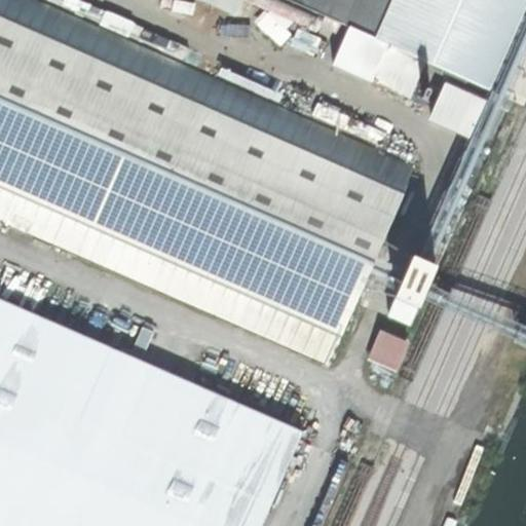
[(0,0),(0,221),(328,366),(416,166),(35,0),(0,0)]
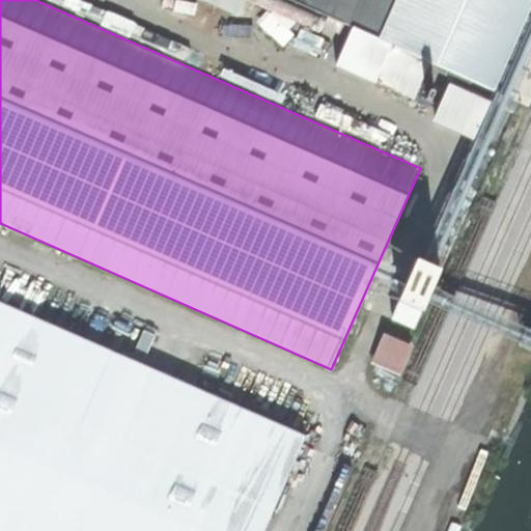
[(327,22),(278,0),(246,0),(320,33),(324,27),(327,22)]
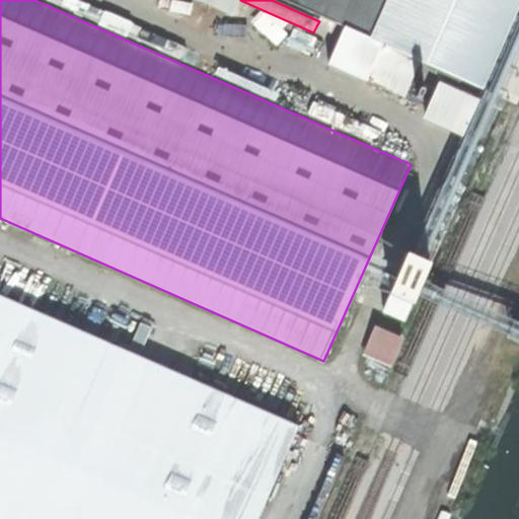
[(373,41),(390,0),(282,0),(321,17),(345,28),(373,41)]
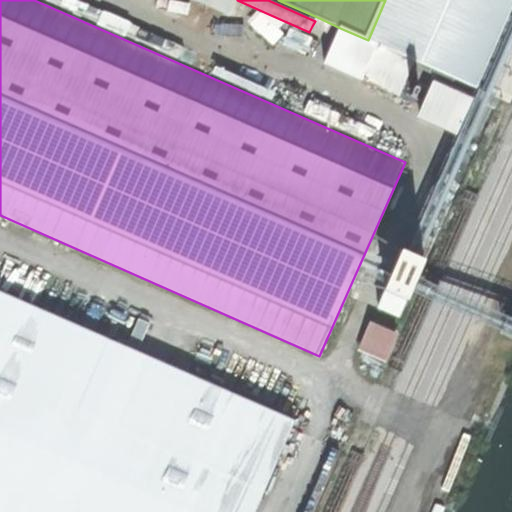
[(385,0),(368,40),(414,61),(473,86),(511,0),(385,0)]
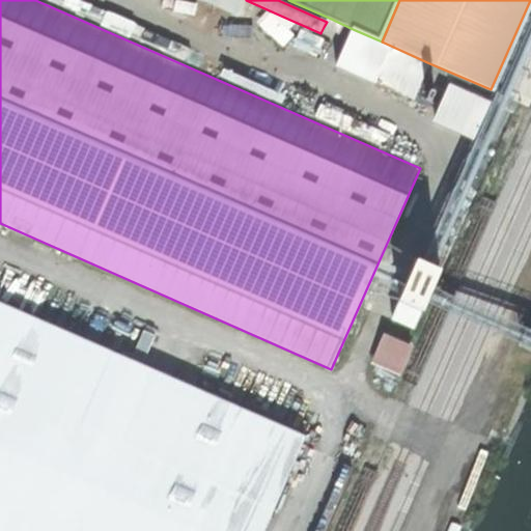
[(319,37),(244,3),(238,17),(314,50),(319,37)]
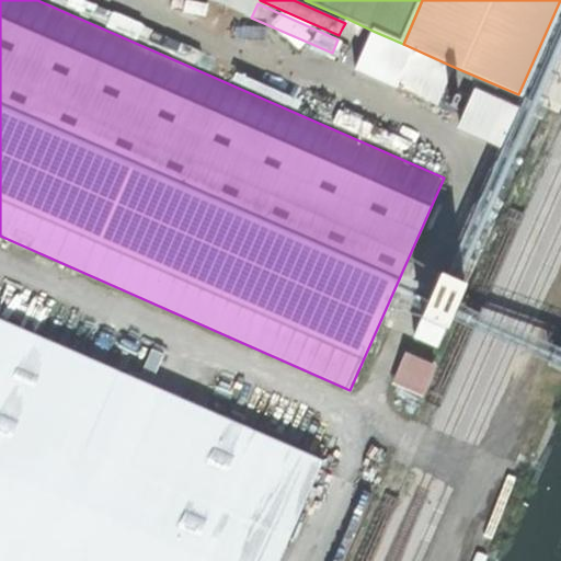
[(345,23),(342,29),(367,41),(373,31),(347,19),(345,23)]
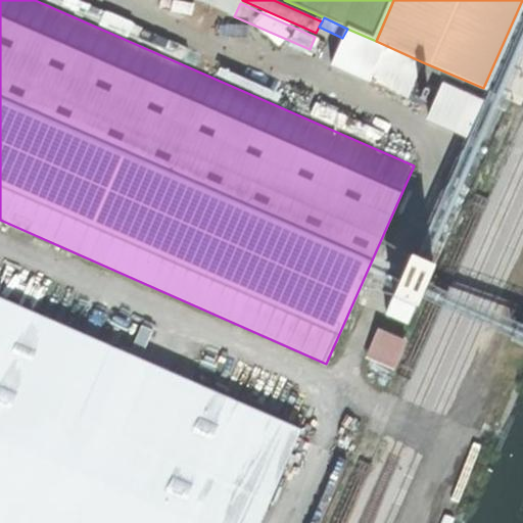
[(376,41),(347,29),(342,38),(331,65),(408,99),(423,62),(376,41)]
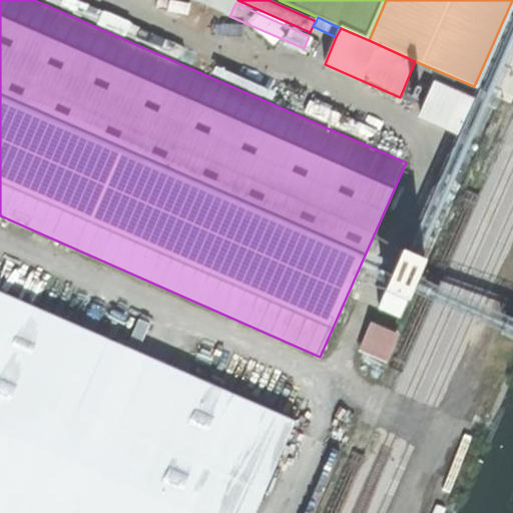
[(481,105),(435,85),(424,107),(471,128),(481,105)]
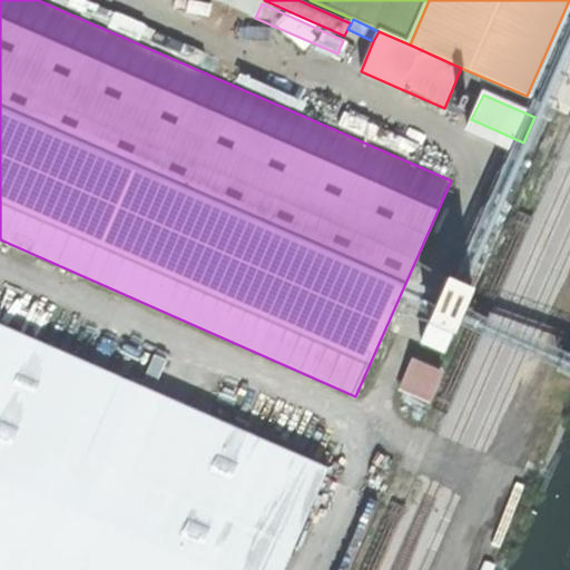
[(472,293),(446,282),(428,324),(453,335),(472,293)]
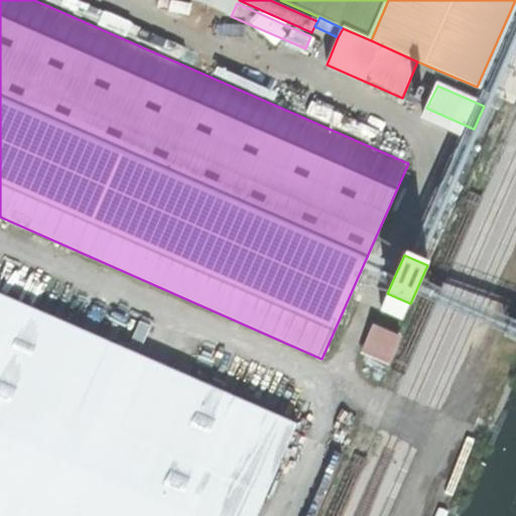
[(0,295),(0,491),(57,515),(256,515),(296,424),(0,295)]
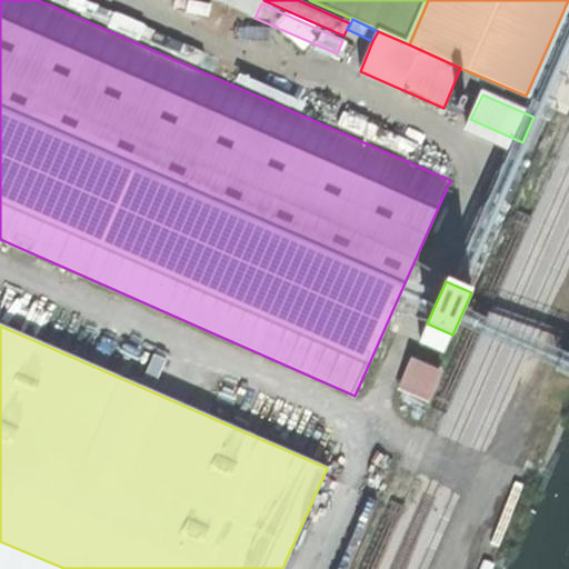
[(400,390),(432,396),(439,363),(407,357),(400,390)]
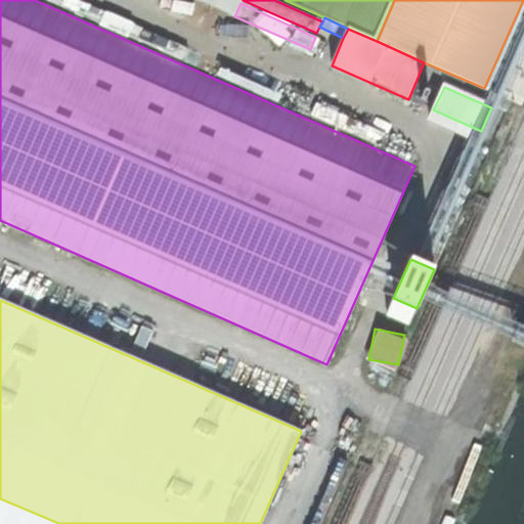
[(58,523),(0,498),(0,523),(58,523)]
